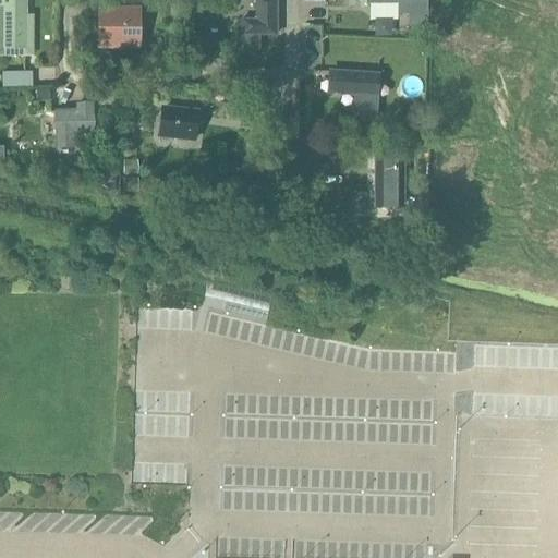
[(0,0),(0,9),(2,9),(2,51),(25,51),(25,0),(0,0)]
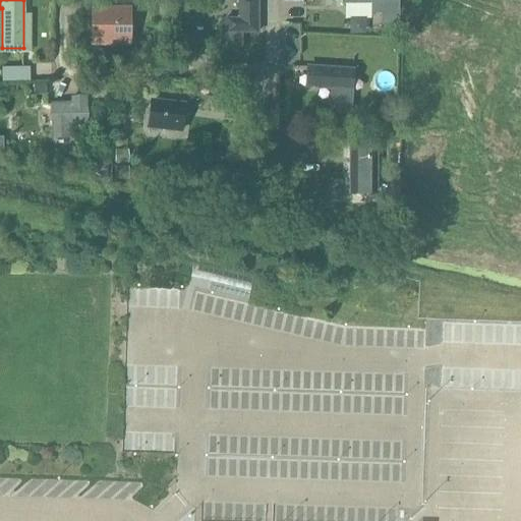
[(258,31),(258,0),(240,0),(241,20),(227,20),(227,46),(241,46),(241,31),(258,31)]
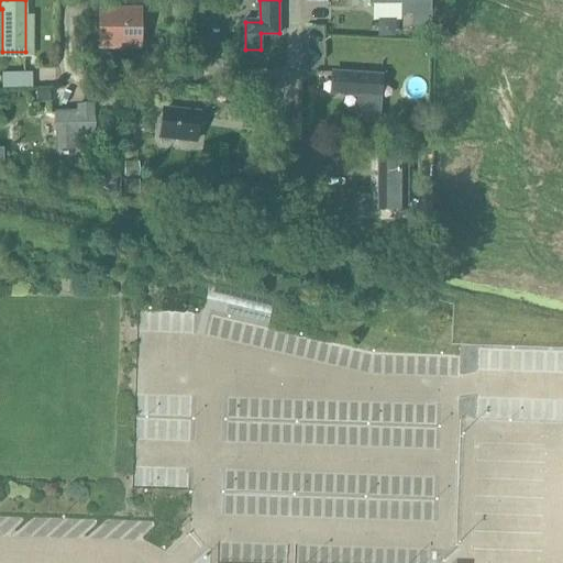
[(371,0),(372,4),(401,4),(401,14),(411,15),(411,24),(430,24),(429,0),(371,0)]
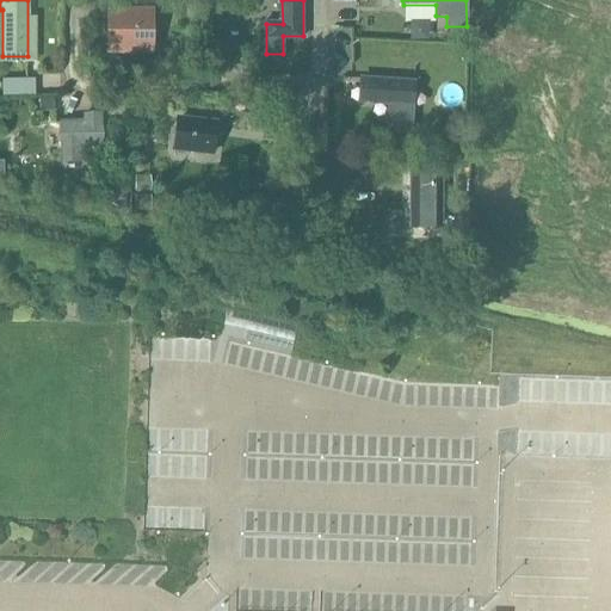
[(152,53),(152,10),(109,10),(109,53),(152,53)]
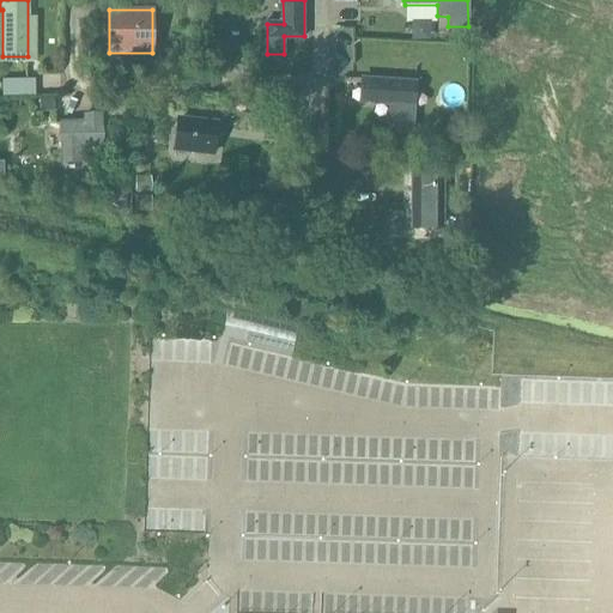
[(364,80),(363,103),(388,104),(387,132),(411,133),(414,83),(364,80)]
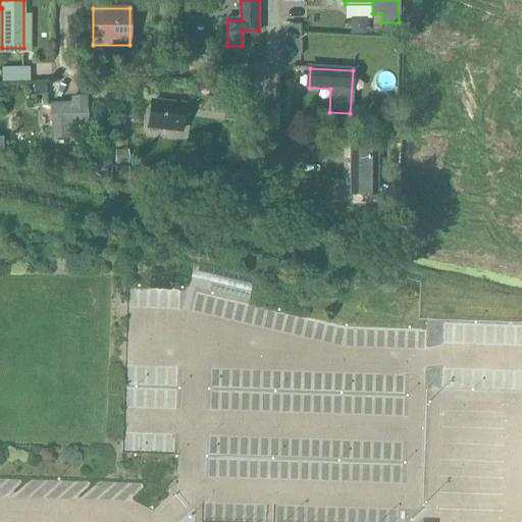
[(20,95),(19,82),(0,83),(0,90),(0,96),(20,95)]
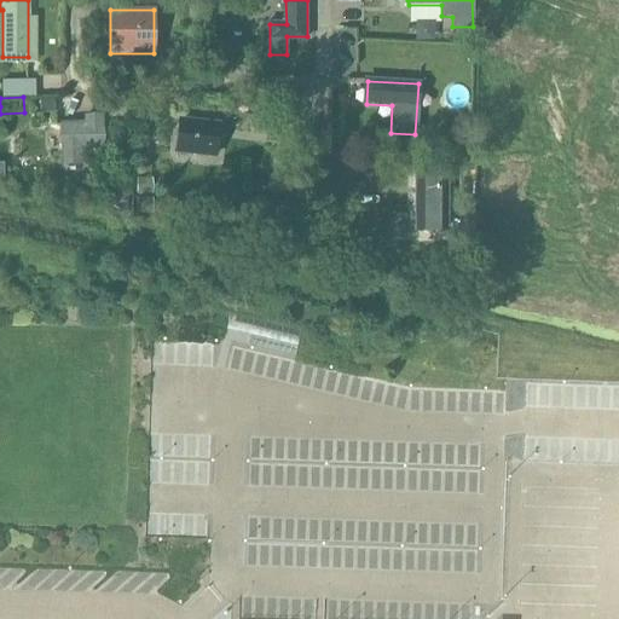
[(53,99),(39,100),(40,114),(55,114),(53,99)]
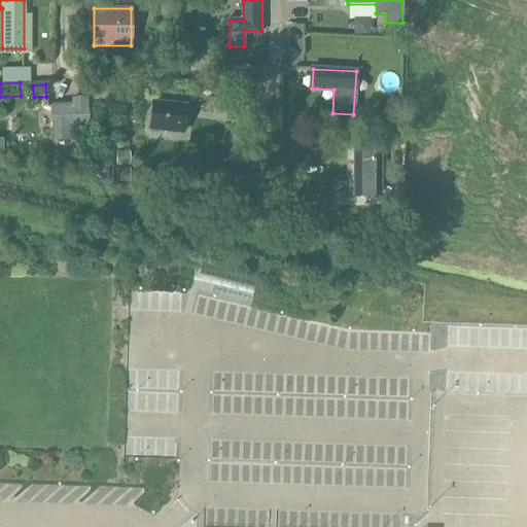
[(51,140),(68,139),(68,127),(85,126),(84,100),(70,101),(71,106),(50,107),(51,140)]
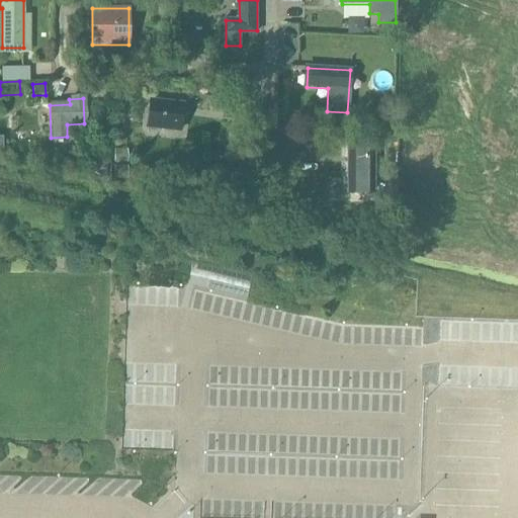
[(151,100),(148,127),(181,132),(184,104),(151,100)]
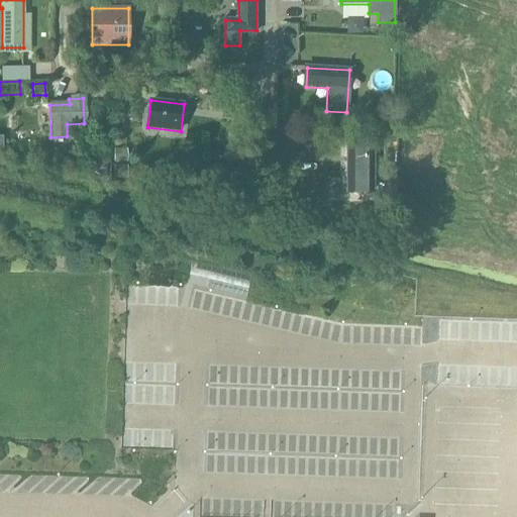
[(347,144),(346,193),(374,194),(375,145),(347,144)]
